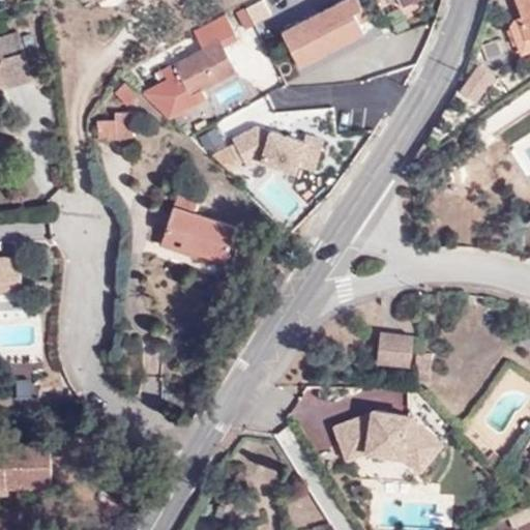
[(298,65),(364,29),(354,10),(361,6),(357,0),(345,0),(282,32),(298,65)]
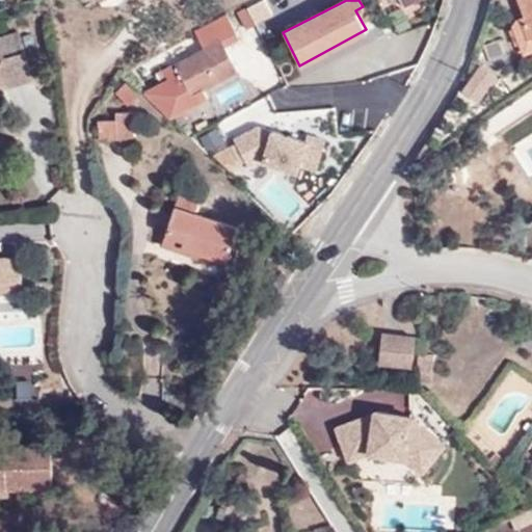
[(531,0),(519,0),(525,17),(512,21),(523,52),(531,48),(531,0)]
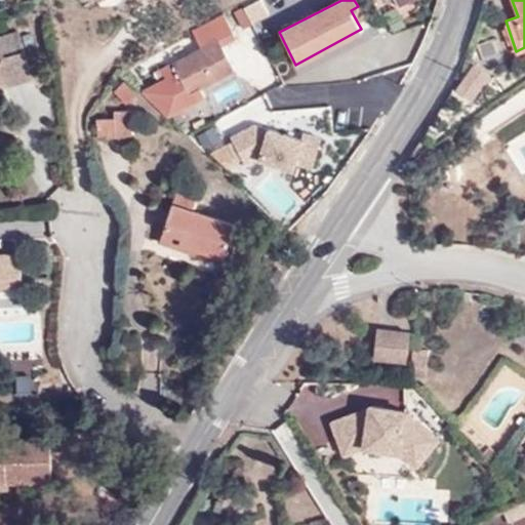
[(32,79),(18,32),(0,36),(0,83),(2,83),(3,86),(32,79)]
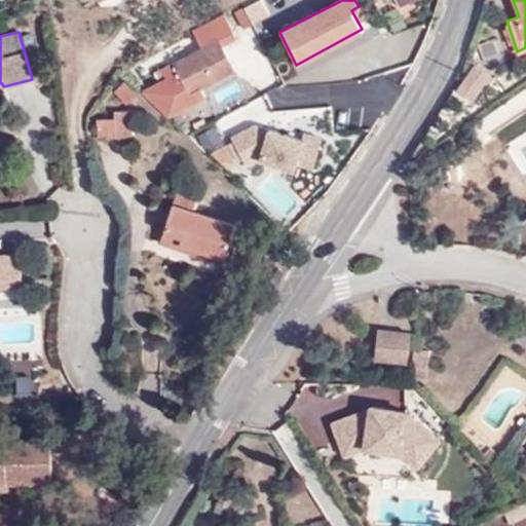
[(187,94),(212,82),(207,72),(228,60),(219,40),(173,63),(187,94)]
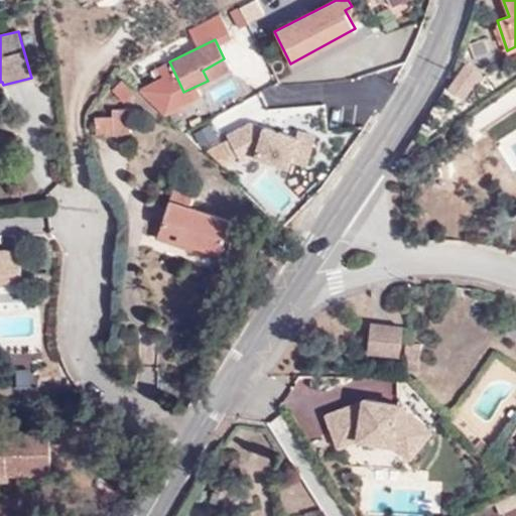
[(203,71),(208,81),(229,70),(224,58),(203,71)]
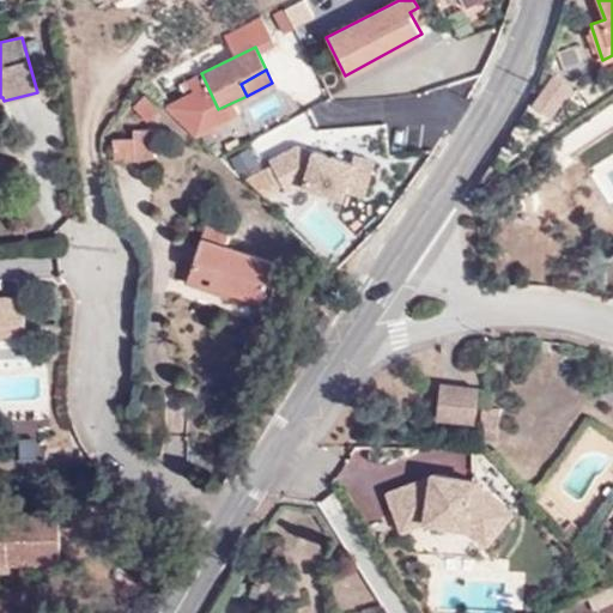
[(557,78),(534,104),(552,120),(575,93),(557,78)]
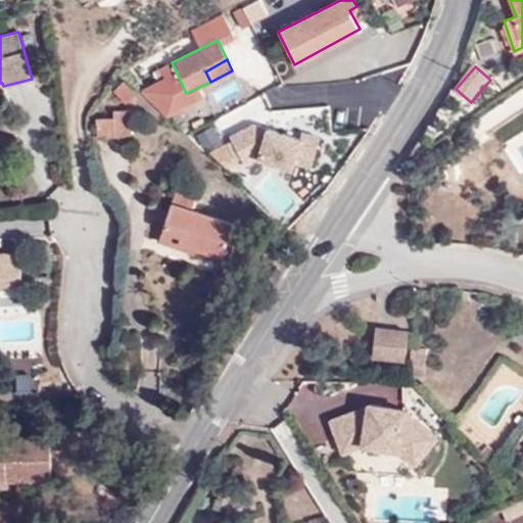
[(115,117),(116,136),(132,136),(130,110),(115,111),(115,117)]
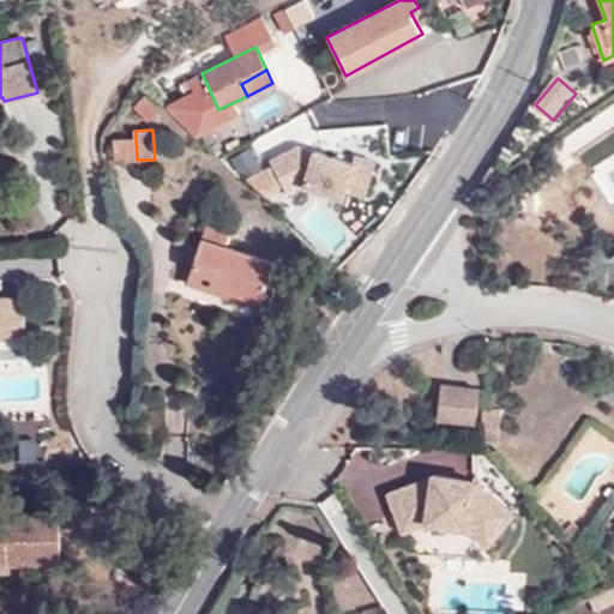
[(114,161),(137,160),(136,138),(112,138),(114,161)]
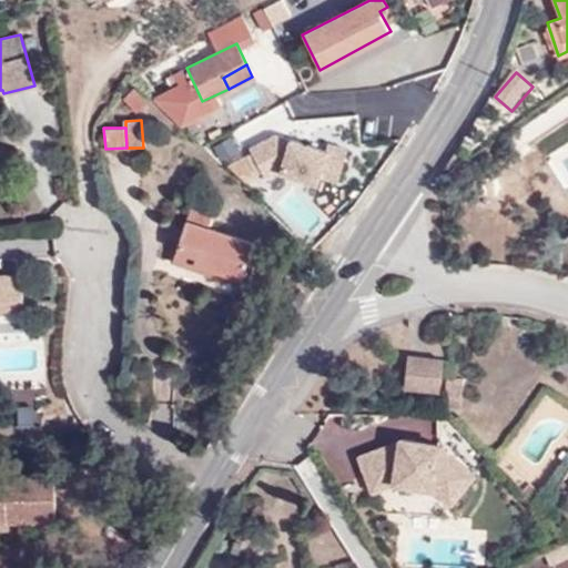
[(273,132),(249,148),(260,172),(275,166),(317,182),(321,176),(337,183),(348,149),(327,140),(324,149),(273,132)]
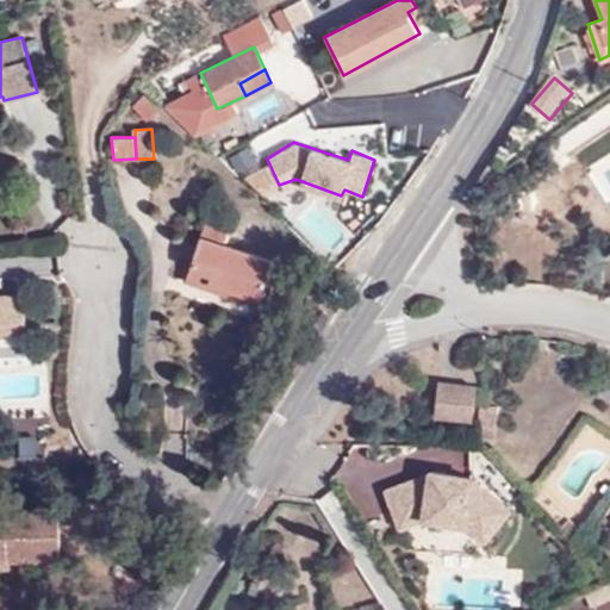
[(212,281),(260,298),(271,261),(225,247),(229,231),(205,223),(187,280),(210,287),(212,281)]
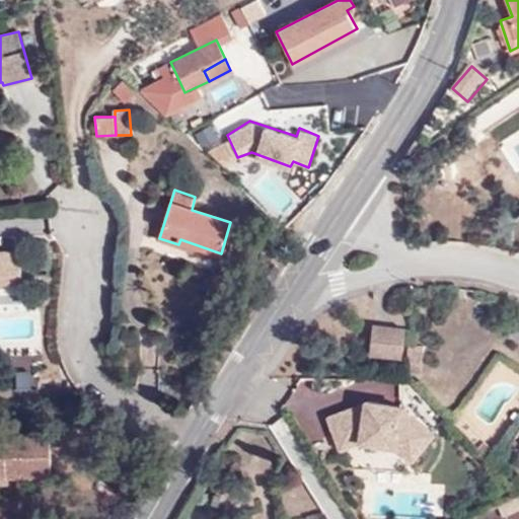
[(219,257),(221,253),(180,239),(178,244),(219,257)]
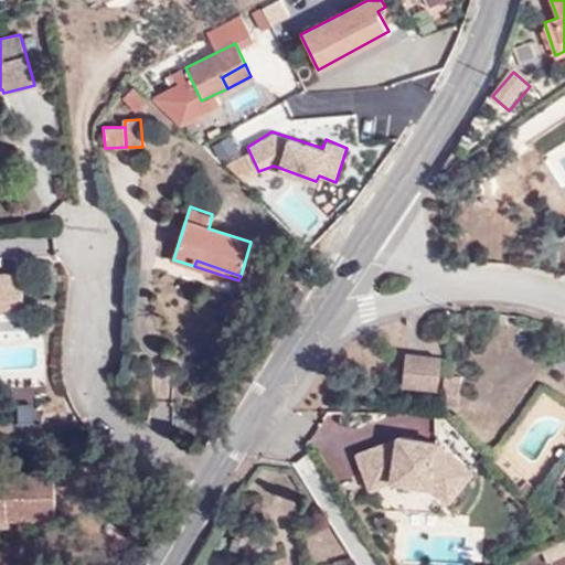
[(0,307),(23,307),(23,275),(0,274),(0,307)]
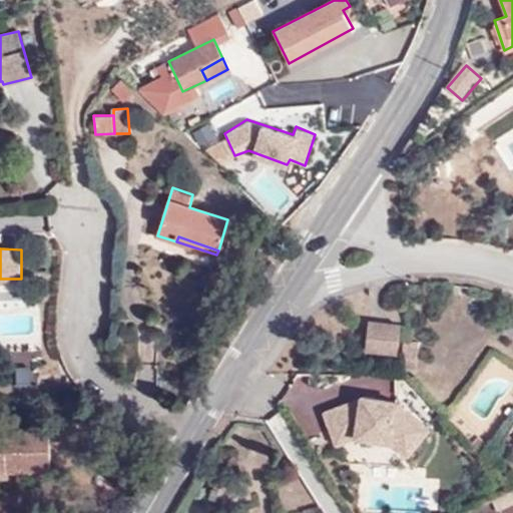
[(0,288),(21,289),(21,279),(0,279),(0,288)]
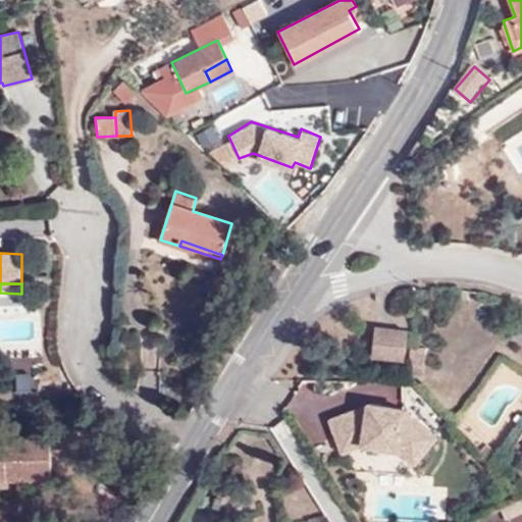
[(377,324),(374,354),(406,357),(409,327),(377,324)]
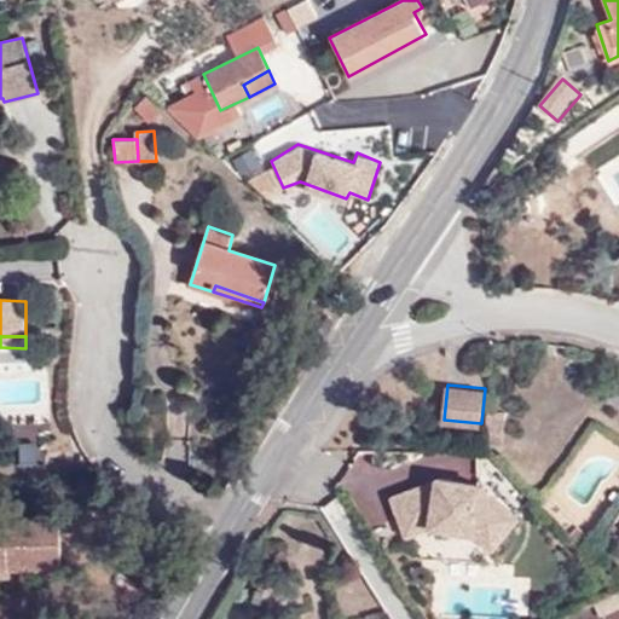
[(486,410),(482,443),(501,444),(504,411),(486,410)]
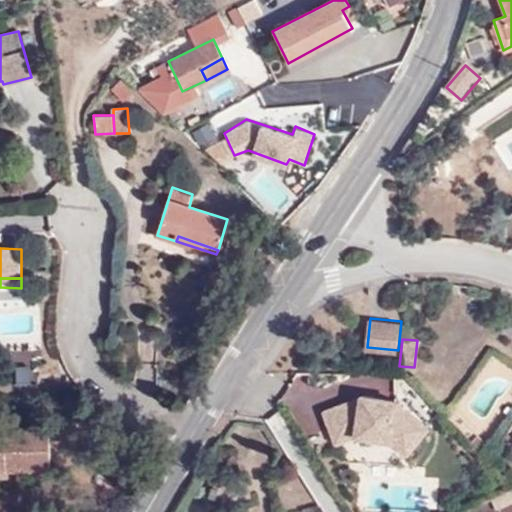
[(356,397),(321,411),(333,446),(358,438),(384,439),(405,456),(429,428),(393,399),(357,392),(356,397)]
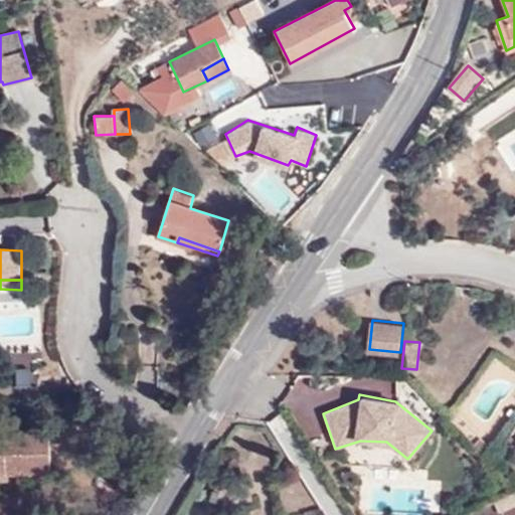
[(0,470),(49,471),(49,430),(0,430),(0,470)]
